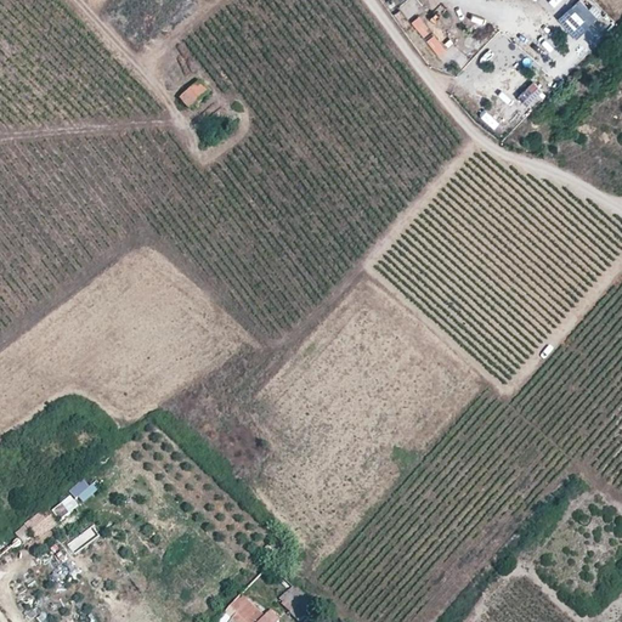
[(574,24),(582,15),(571,6),(559,20),(576,35),(581,30),(574,24)]
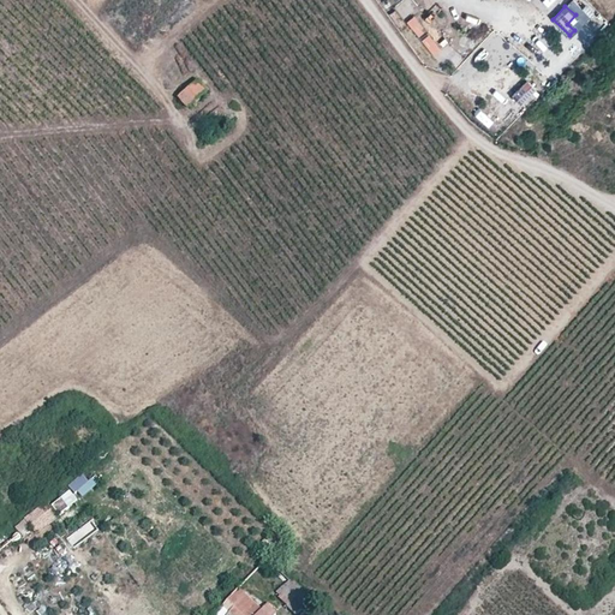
[(207,93),(198,82),(179,96),(189,107),(207,93)]
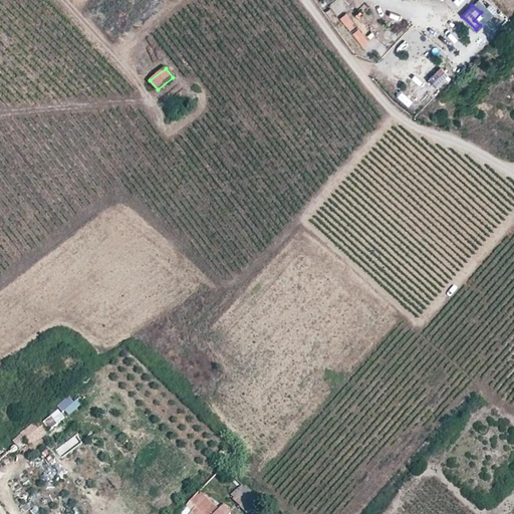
[(67,418),(79,407),(68,396),(56,407),(67,418)]
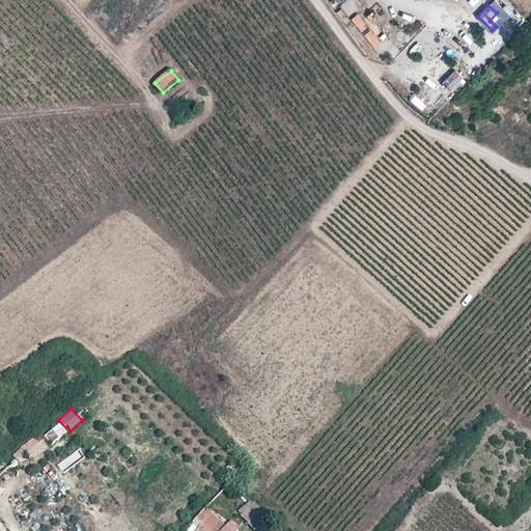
[(44,436),(50,445),(66,432),(60,423),(44,436)]
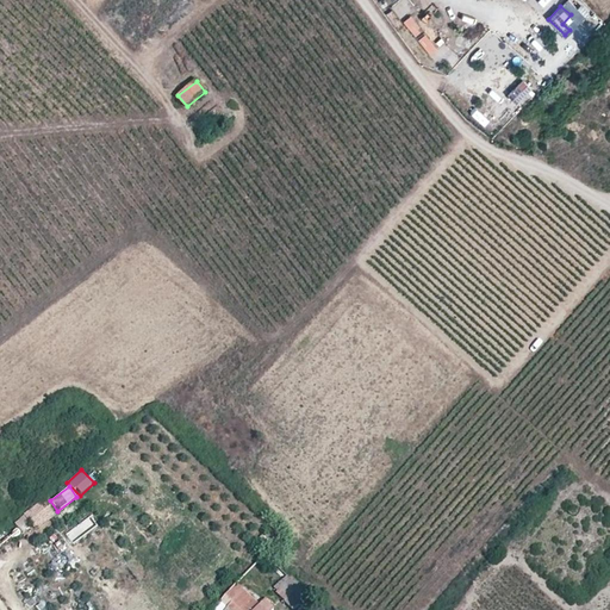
[(23,515),(35,530),(57,514),(45,498),(23,515)]
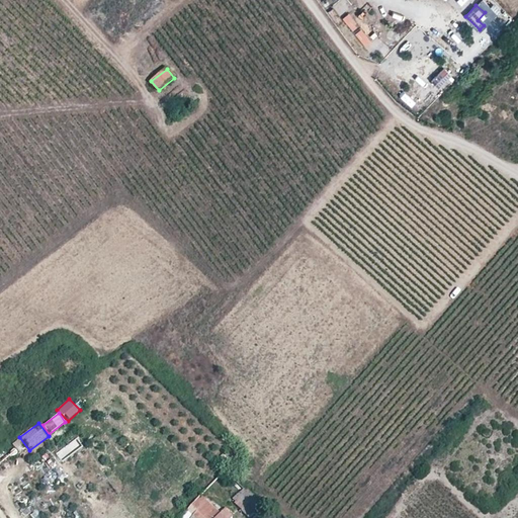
[(18,438),(12,444),(19,452),(26,446),(18,438)]
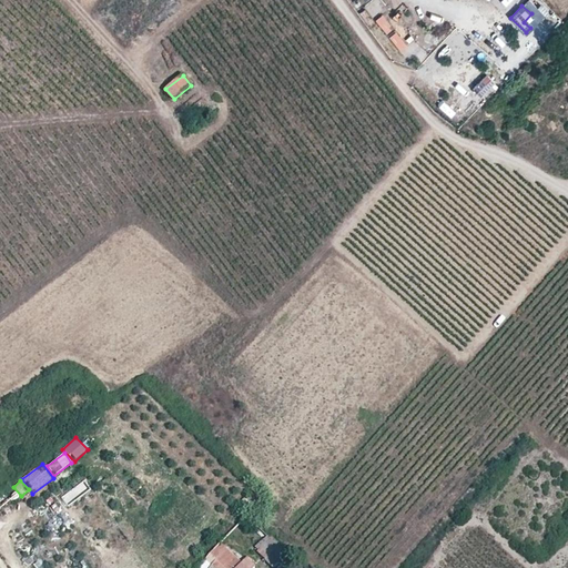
[(85,482),(61,496),(66,505),(91,490),(85,482)]
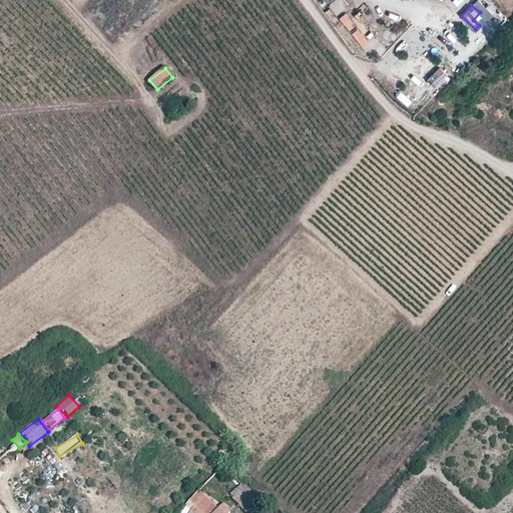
[(58,464),(44,471),(51,484),(65,477),(58,464)]
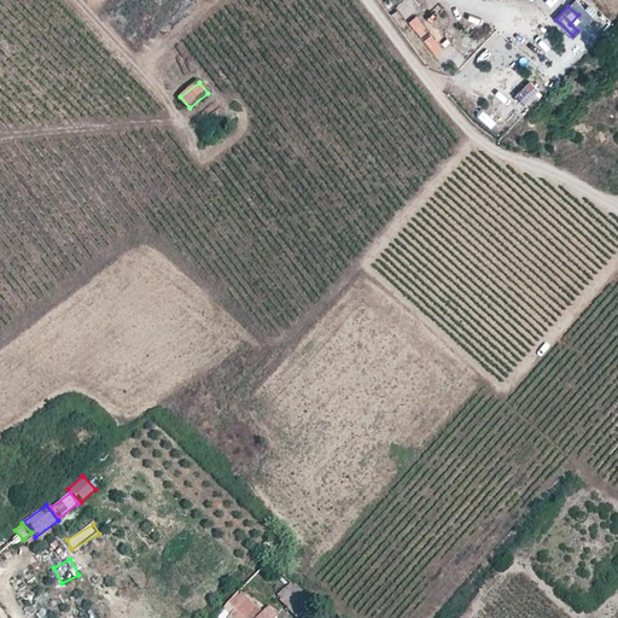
[(295,586),(279,600),(297,617),(319,617),(324,614),(295,586)]
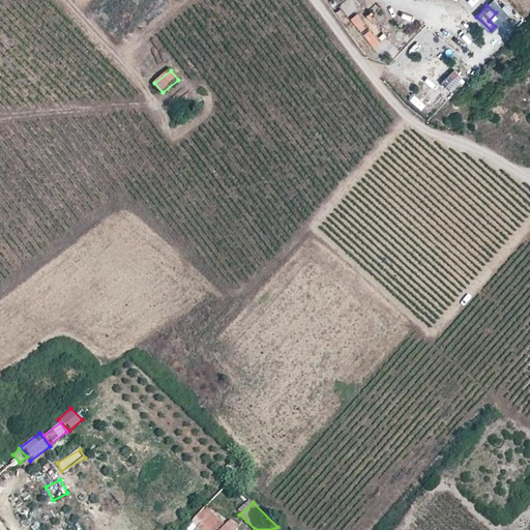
[(231,529),(226,525),(205,506),(199,513),(192,523),(198,528),(199,529),(231,529)]
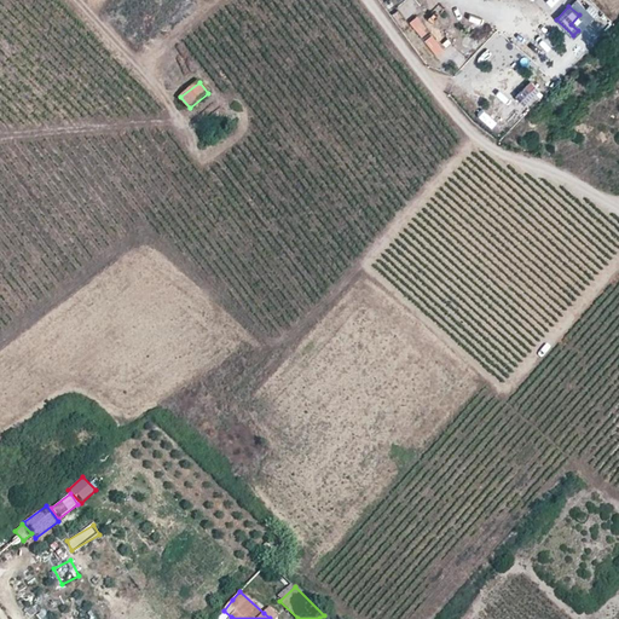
[(277,618),(281,617),(270,607),(264,613),(270,618),(277,618)]
